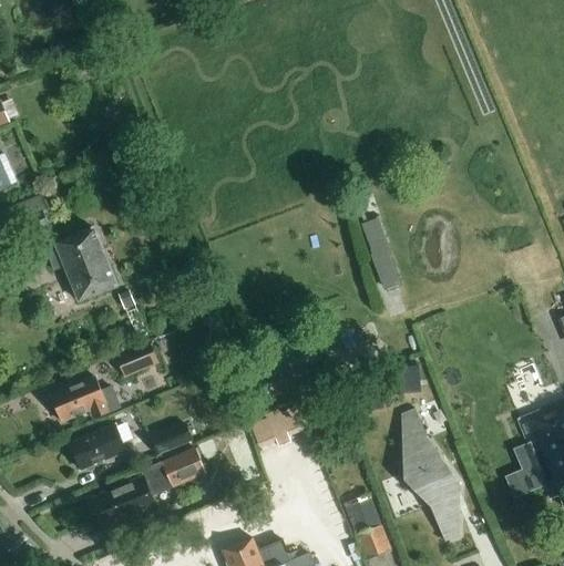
[(134,127),(118,134),(122,146),(139,140),(134,127)]
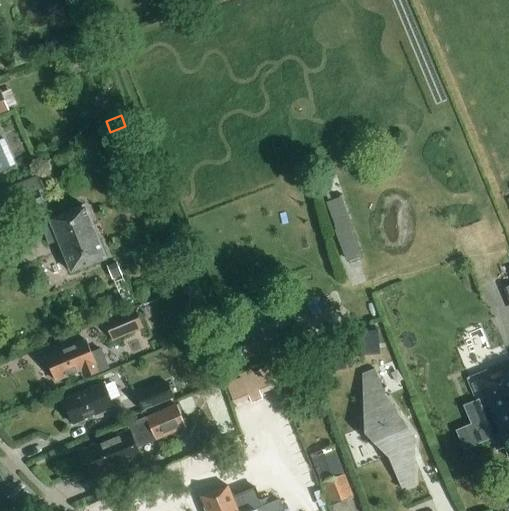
[(0,173),(16,166),(3,137),(0,138),(0,173)]
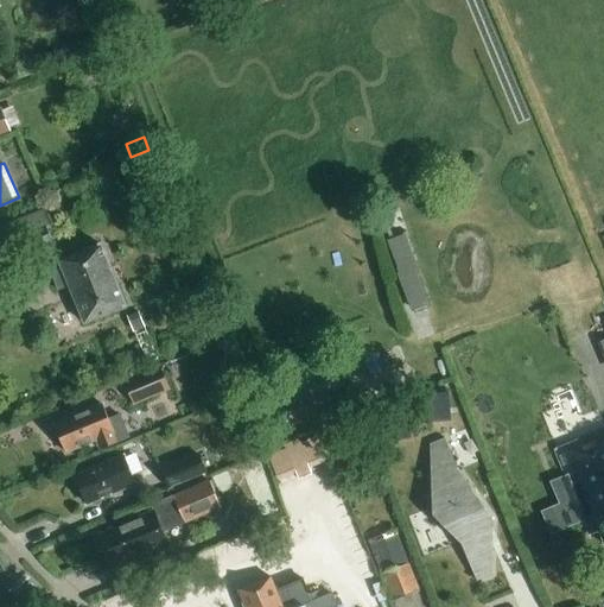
[(43,207),(0,225),(0,252),(7,270),(53,251),(46,233),(52,231),(43,207)]
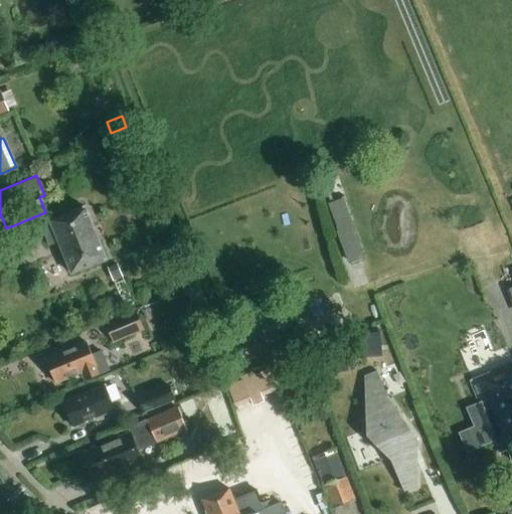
[(350,195),(334,199),(351,259),(367,253),(350,195)]
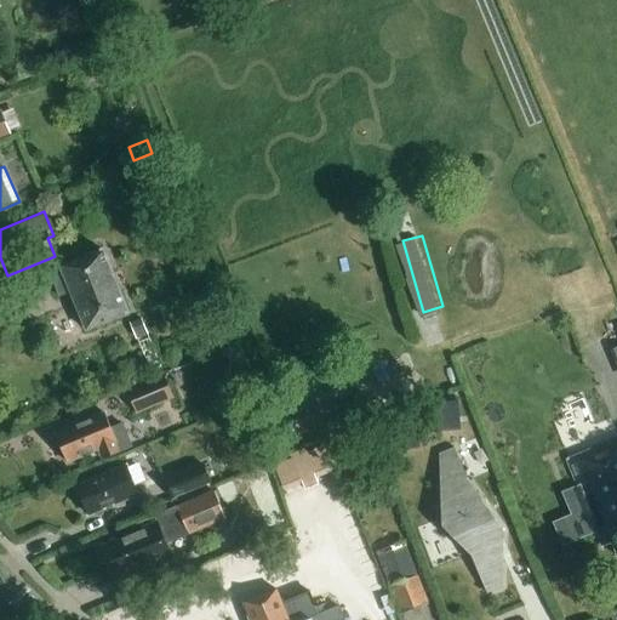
[(87,326),(129,310),(103,248),(52,268),(62,294),(73,290),(87,326)]
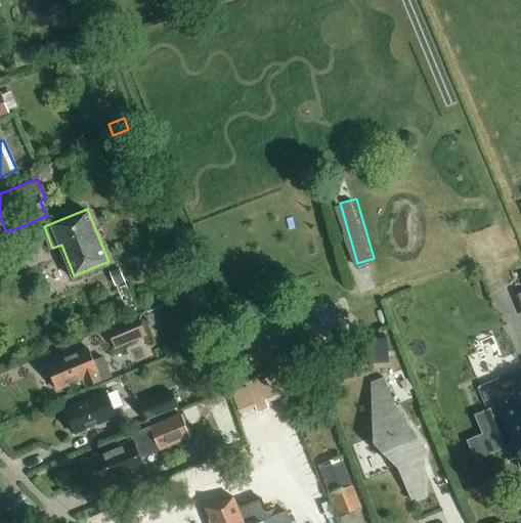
[(118,267),(107,271),(114,285),(124,280),(118,267)]
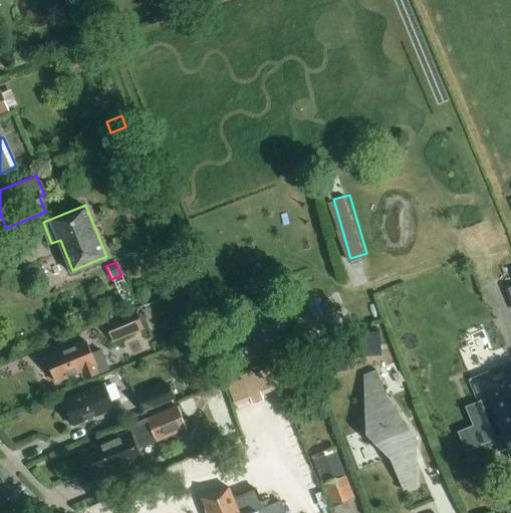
[(134,308),(103,321),(112,341),(143,328),(134,308)]
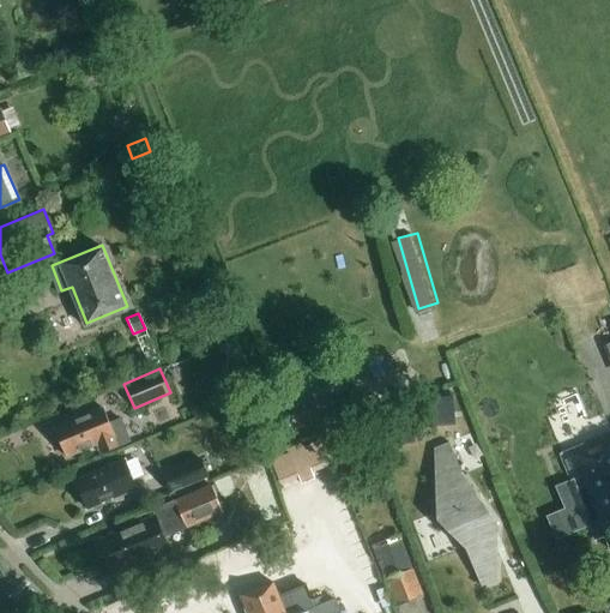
[(452,396),(427,397),(428,426),(453,425),(452,396)]
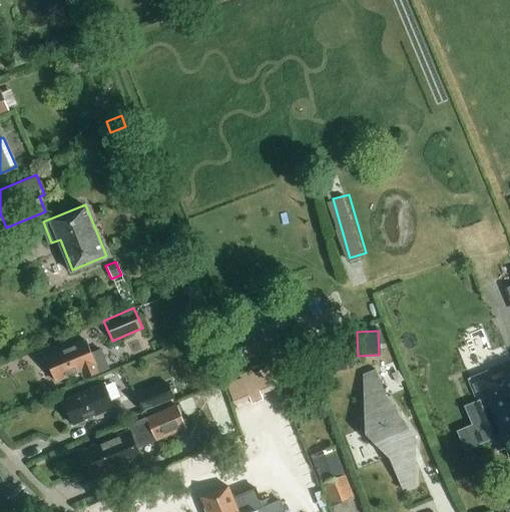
[(99,348),(93,351),(89,340),(48,356),(58,379),(81,369),(85,379),(108,369),(99,348)]
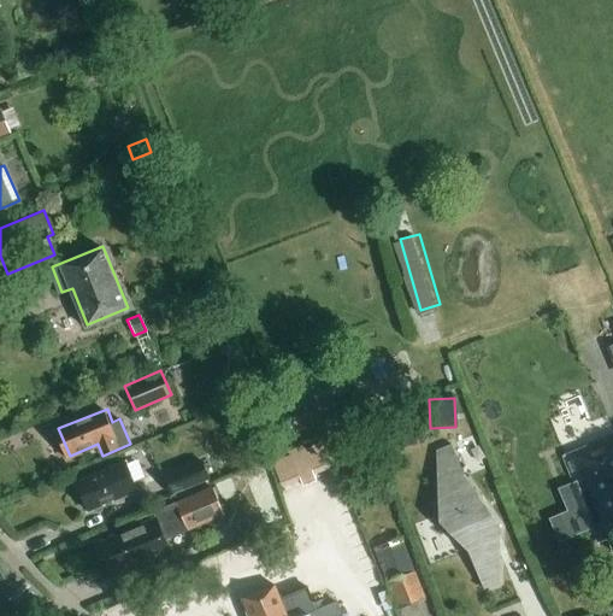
[(329,467),(318,441),(270,462),(280,487),(298,480),(300,486),(313,480),(311,474),(329,467)]
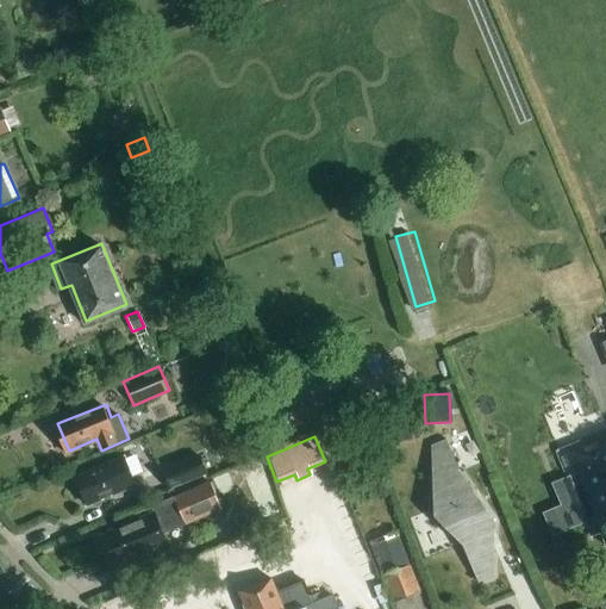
[(466,547),(476,580),(494,576),(493,520),(461,473),(449,437),(433,445),(433,513),(466,547)]
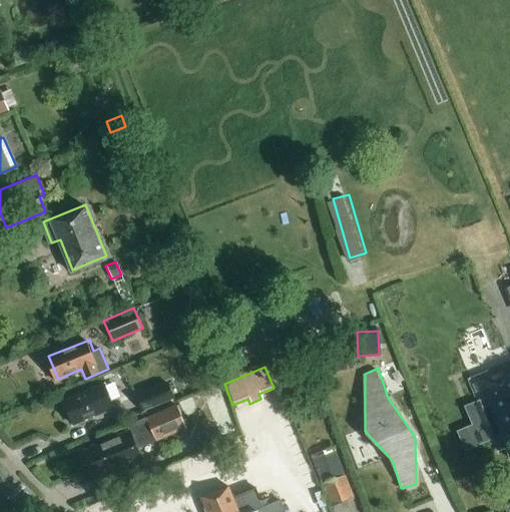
[(509,370),(474,386),(501,449),(507,446),(509,451),(509,370)]
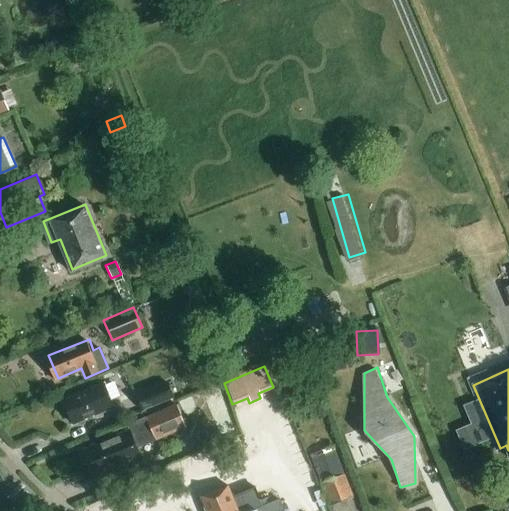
[(166,380),(135,394),(142,410),(173,396),(166,380)]
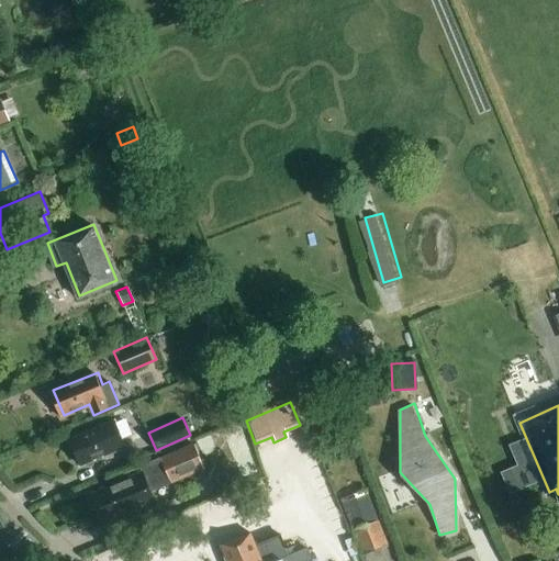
[(111,422),(68,440),(78,464),(122,447),(111,422)]
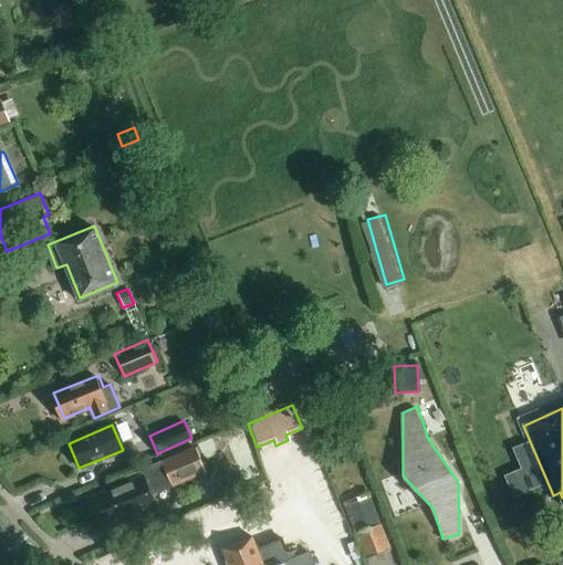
[(193,446),(159,460),(171,487),(205,472),(193,446)]
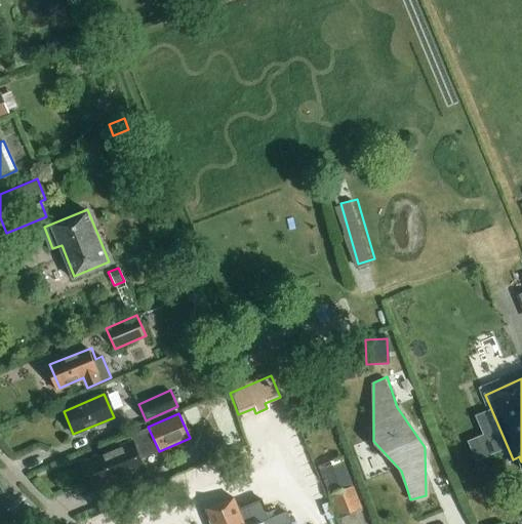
[(131,442),(83,461),(95,491),(143,471),(131,442)]
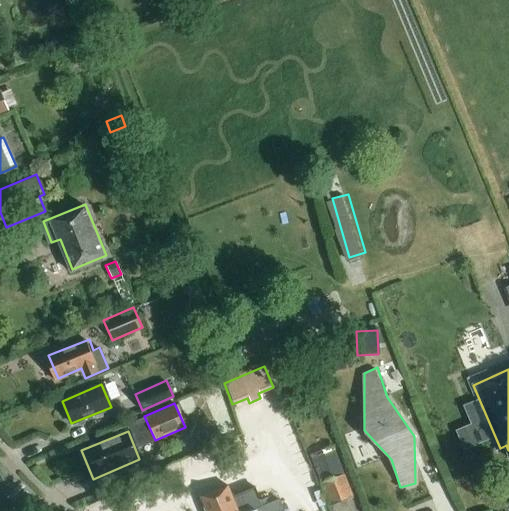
[(319,483),(328,506),(352,496),(343,473),(319,483)]
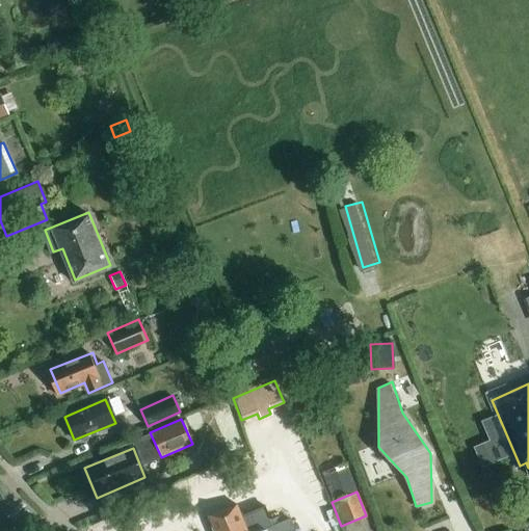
[(293,530),(289,520),(272,526),(263,505),(242,513),(238,503),(210,514),(216,530),(293,530)]
